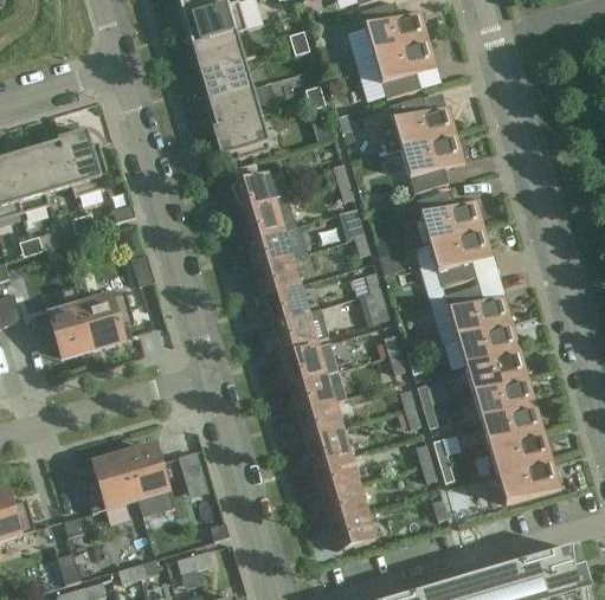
[(229,4),(229,2),(227,0),(180,0),(185,15),(182,17),(182,18),(229,4)]
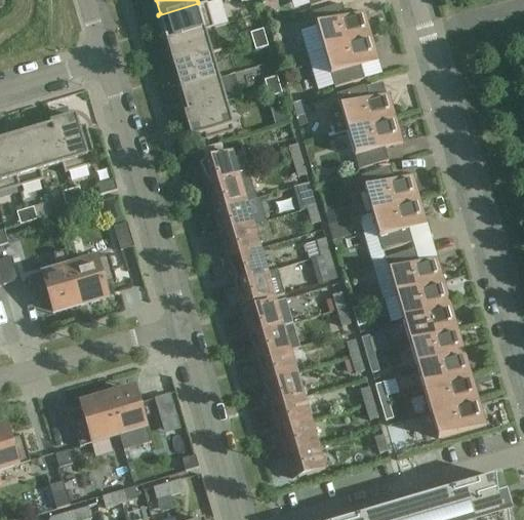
[(198,2),(198,3),(158,15),(158,16),(160,15),(167,37),(164,38),(164,39),(205,27),(205,28),(215,25),(207,0),(198,2)]
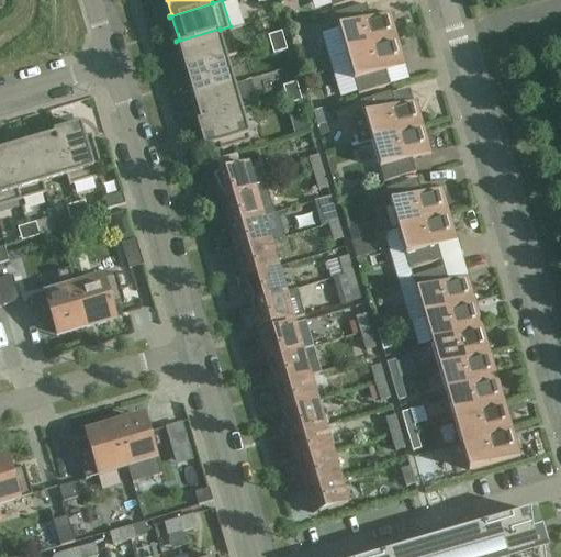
[(339,24),(347,51),(399,35),(399,33),(393,35),(389,20),(388,21),(385,12),(391,11),(391,9),(371,14),(367,1),(335,10),(339,24)]
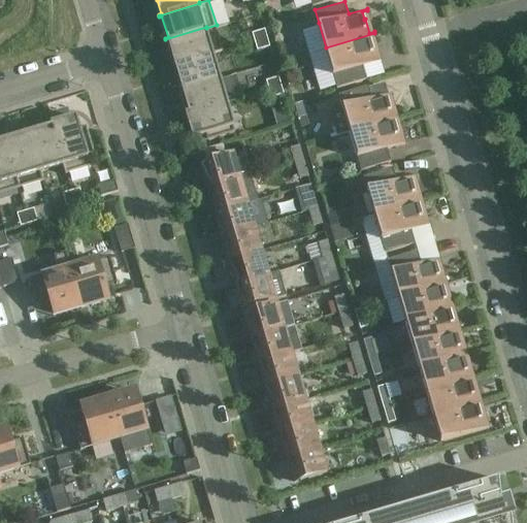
[(217,25),(206,28),(206,27),(165,39),(166,40),(168,39),(174,62),(172,62),(172,63),(213,51),(223,48),(217,25)]
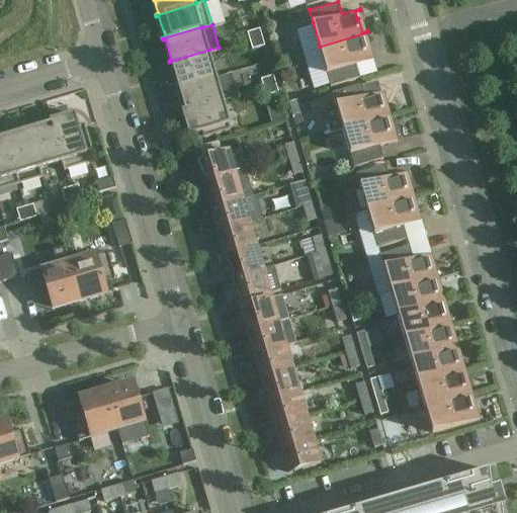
[(248,29),(251,37),(263,34),(261,25),(248,29)]
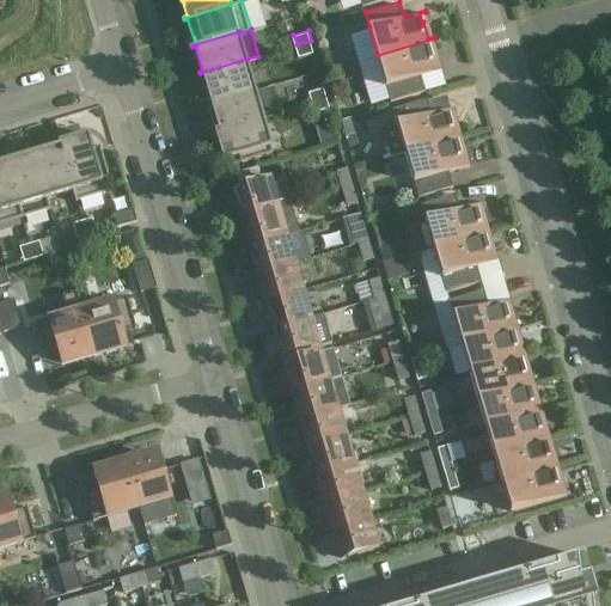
[(434,38),(378,55),(386,83),(391,98),(426,87),(421,73),(443,66),(441,63),(435,66),(432,49),(431,50),(428,41),(434,40),(434,38)]
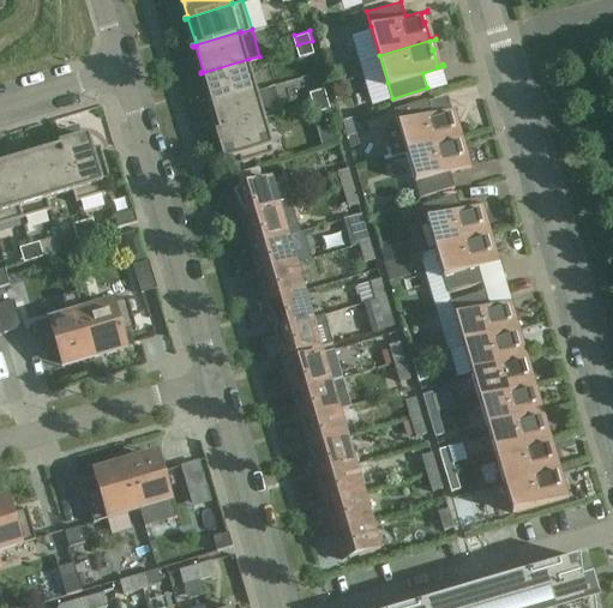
[(312,41),(298,44),(300,55),(316,50),(312,41)]
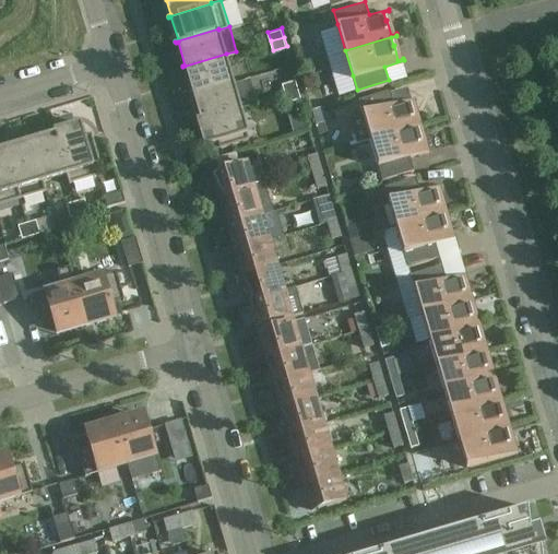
[(226,54),(182,67),(183,68),(186,67),(192,91),(190,91),(190,92),(234,79),(226,54)]
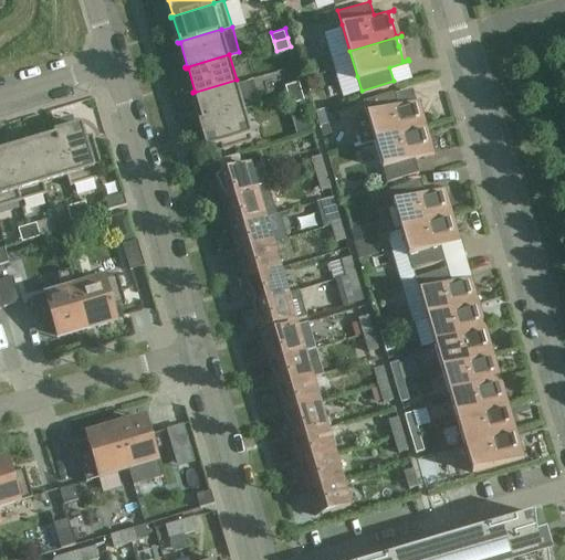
[(196,93),(202,117),(243,105),(237,80),(192,93),(192,94),(196,93)]
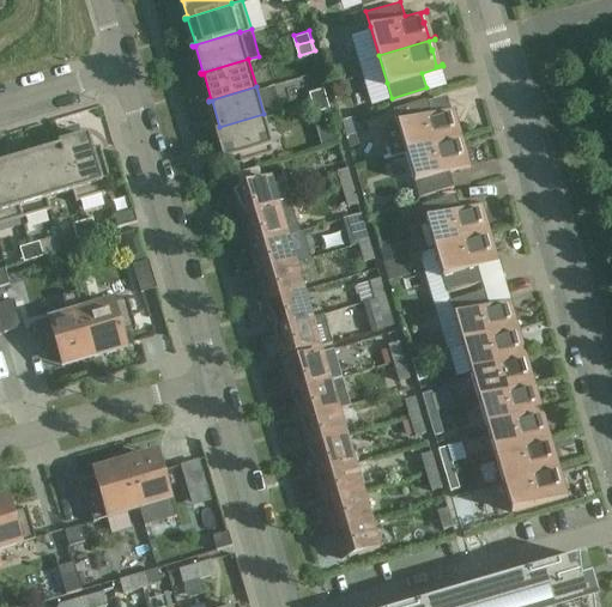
[(310,90),(313,99),(328,96),(325,86),(310,90)]
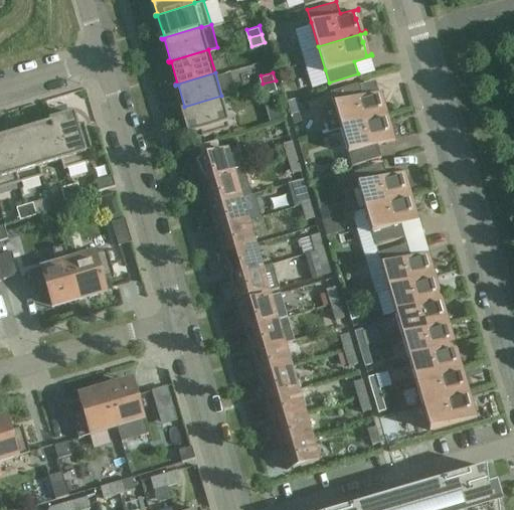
[(276,80),(263,83),(266,93),(278,89),(276,80)]
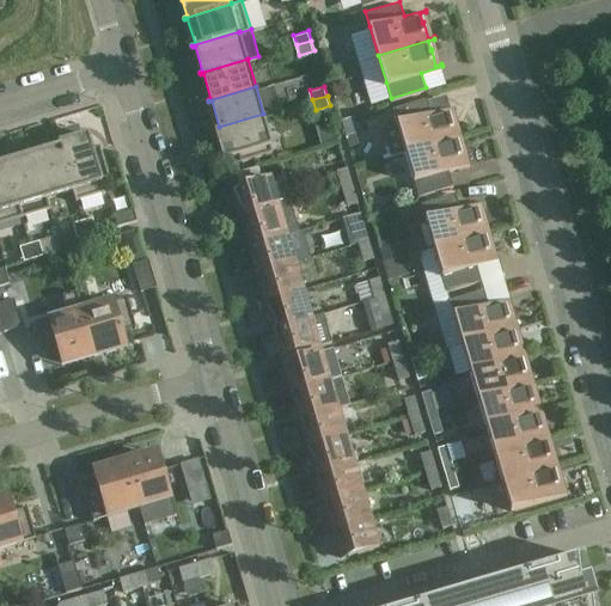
[(398,121),(397,122),(405,151),(463,134),(462,132),(456,134),(451,117),(447,109),(454,106),(453,105),(433,111),(428,96),(393,106),(398,121)]
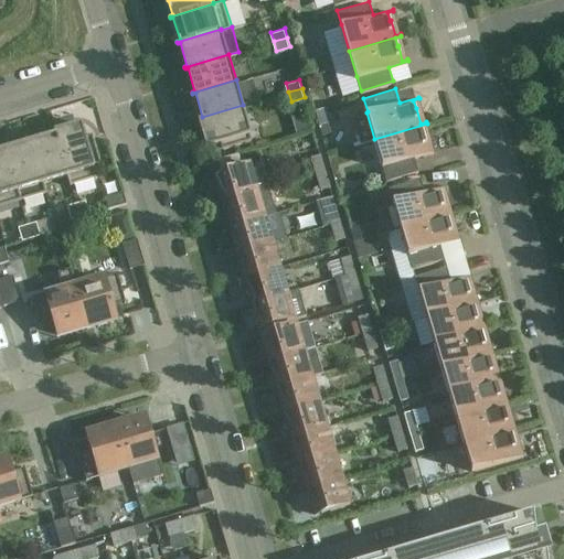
[(202,117),(199,117),(200,121),(199,122),(204,140),(205,140),(206,144),(221,140),(223,147),(252,138),(249,132),(251,131),(243,105),(202,117)]
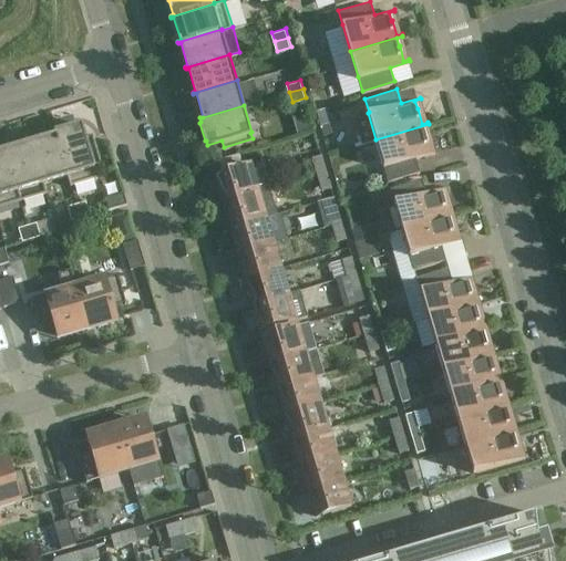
[(327,105),(317,108),(321,123),(328,121),(331,121),(327,105)]
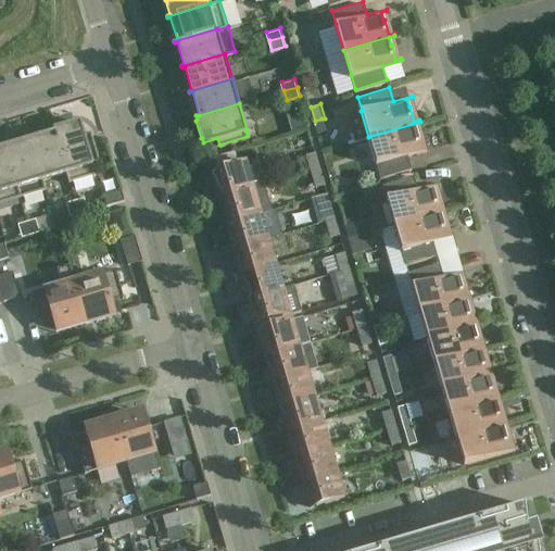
[(66,170),(70,179),(97,172),(93,161),(100,159),(93,139),(87,140),(80,119),(76,120),(76,119),(58,124),(58,125),(54,125),(67,170),(66,170)]
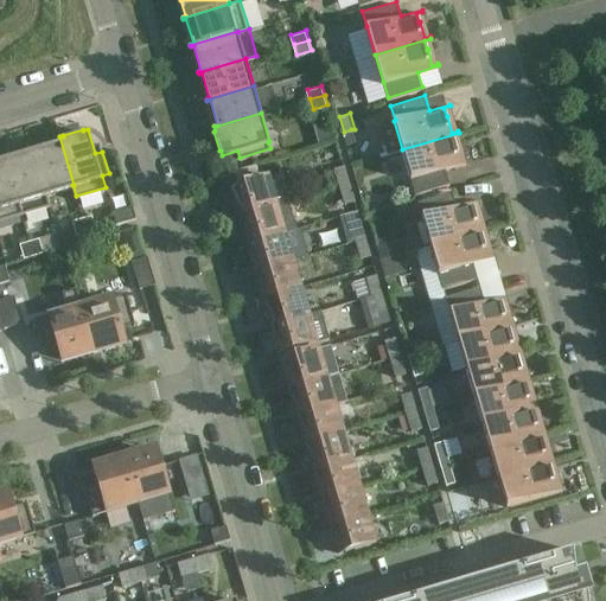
[(459,133),(402,149),(410,177),(412,177),(415,192),(450,181),(446,166),(466,160),(466,158),(460,160),(455,144),(454,144),(452,135),(459,133)]
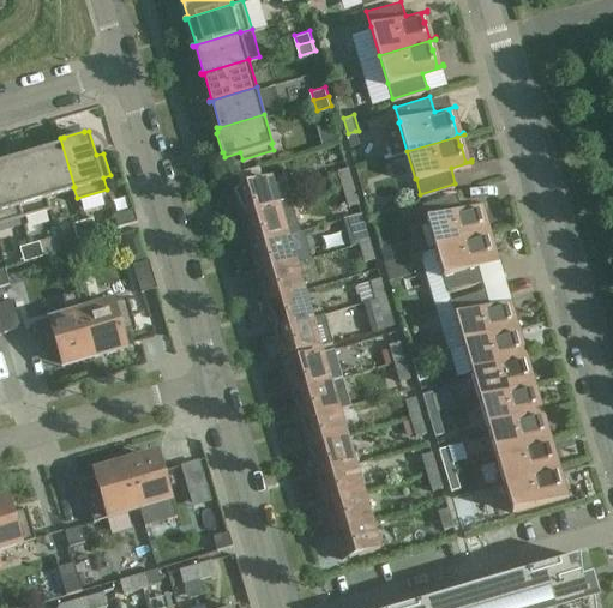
[(34,148),(47,196),(48,196),(73,187),(74,187),(60,138),(59,139),(60,143),(35,150),(34,148)]
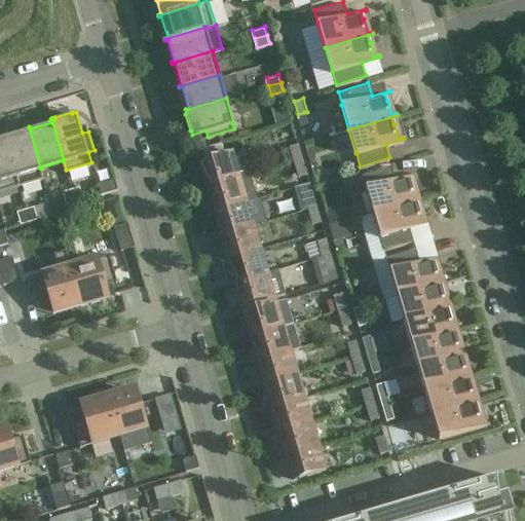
[(6,136),(5,134),(5,136),(16,175),(17,174),(21,184),(44,177),(41,168),(40,168),(29,126),(27,126),(28,129),(6,136)]
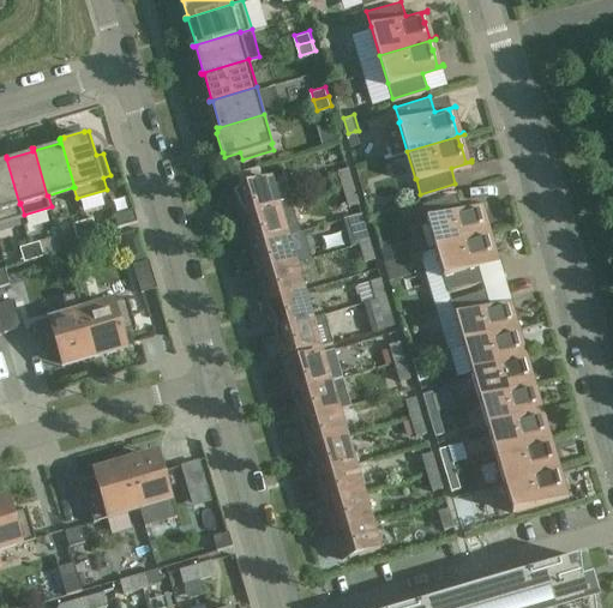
[(0,160),(0,221),(24,215),(20,203),(19,204),(6,158),(6,156),(4,156),(5,158),(0,160)]
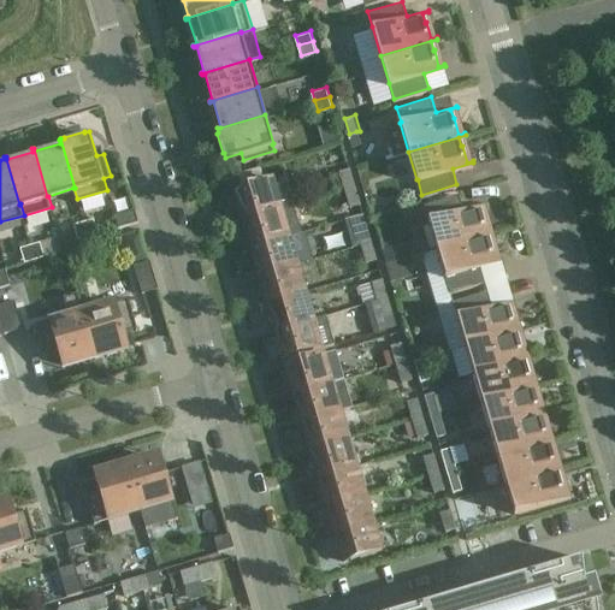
[(350,166),(341,169),(346,187),(355,184),(350,166)]
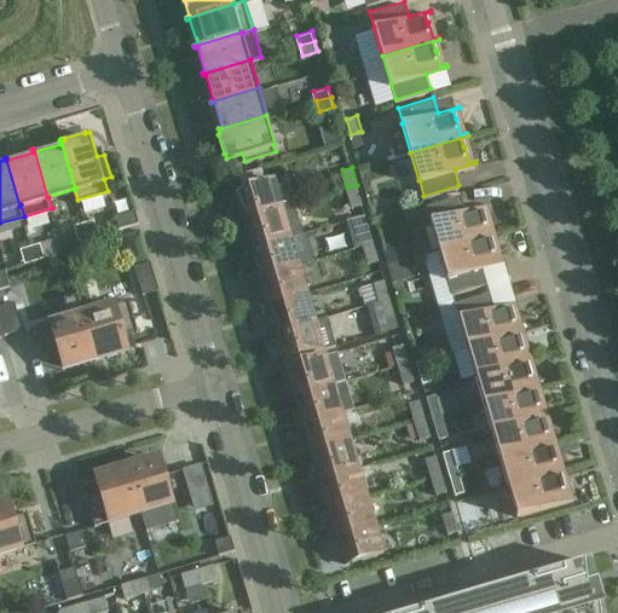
[(236,189),(244,218),(283,206),(294,202),(286,174),(243,186),(236,189)]
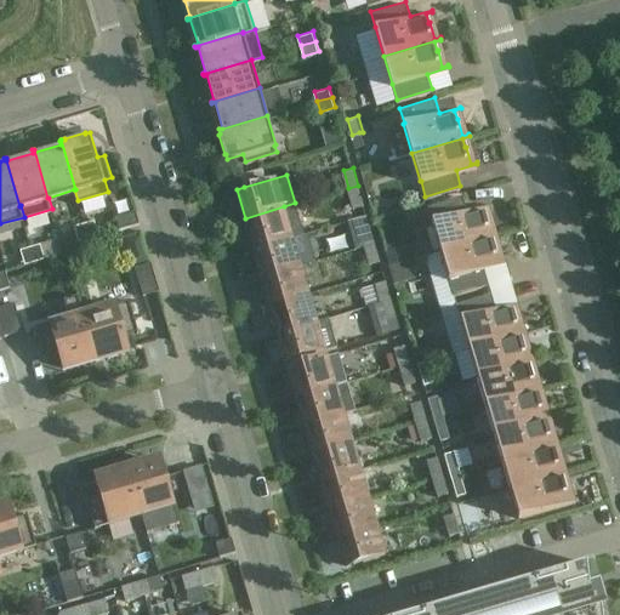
[(364,204),(358,186),(348,188),(353,206),(364,204)]
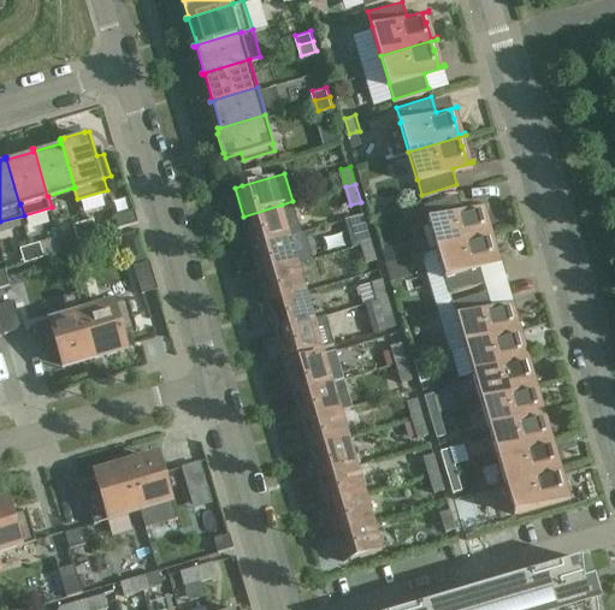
[(494,229),(488,230),(483,214),(482,214),(479,206),(486,203),(485,201),(463,207),(459,193),(424,203),(429,218),(437,248),(494,231),(494,229)]
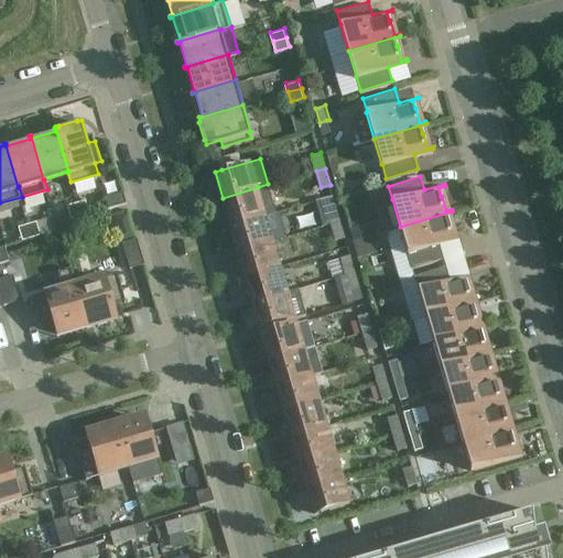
[(275,210),(268,184),(258,187),(223,198),(230,223),(266,212),(275,210)]
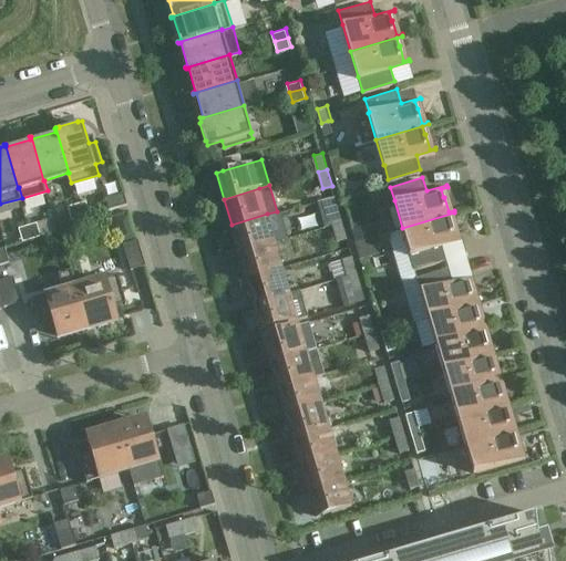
[(127,201),(124,189),(105,195),(109,207),(127,201)]
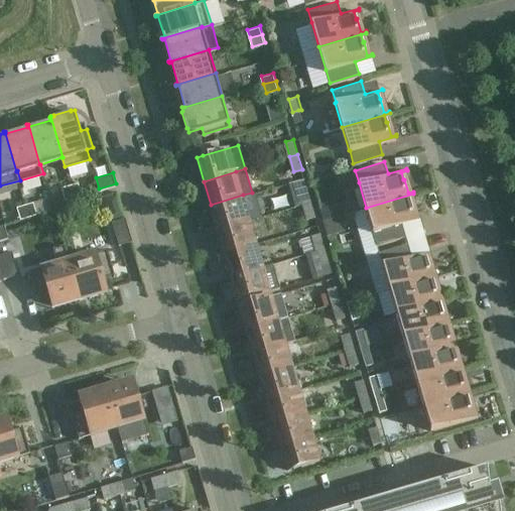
[(75,196),(83,194),(79,181),(71,183),(75,196)]
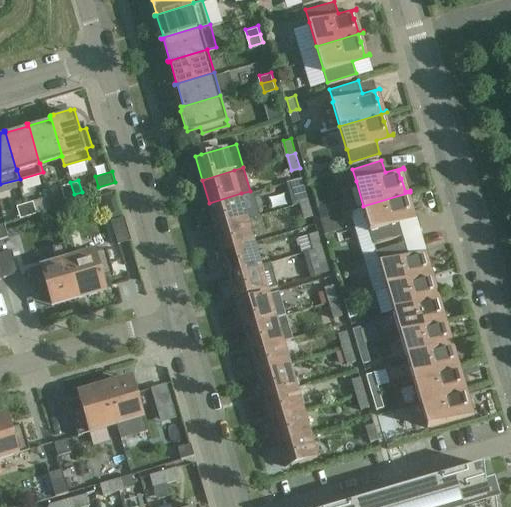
[(62,185),(65,197),(74,194),(70,182),(62,185)]
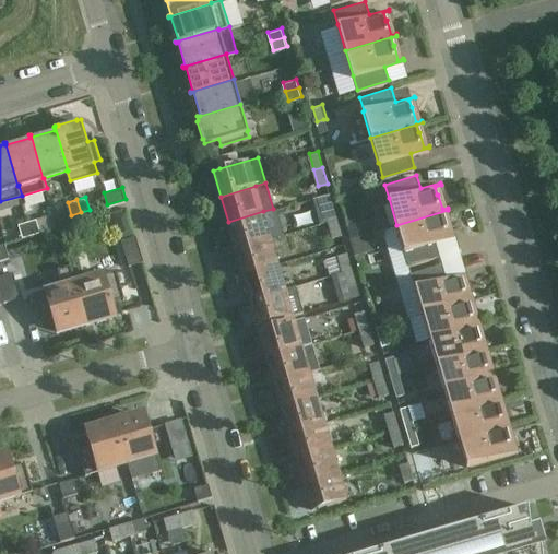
[(323,203),(329,220),(337,217),(332,201),(323,203)]
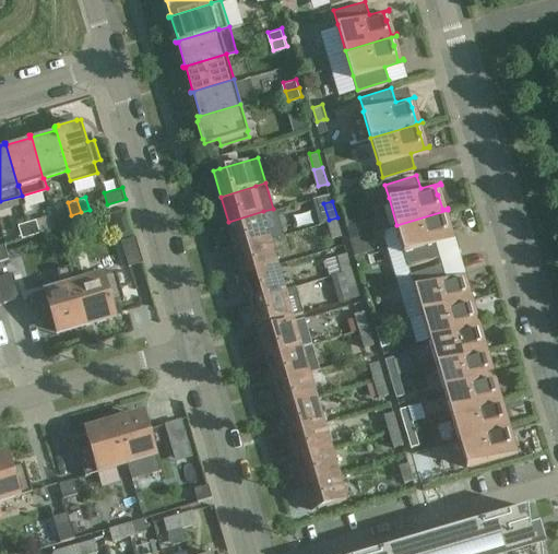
[(440,255),(436,240),(455,235),(454,233),(449,234),(446,220),(444,220),(442,212),(448,210),(396,225),(404,250),(408,263),(440,255)]
